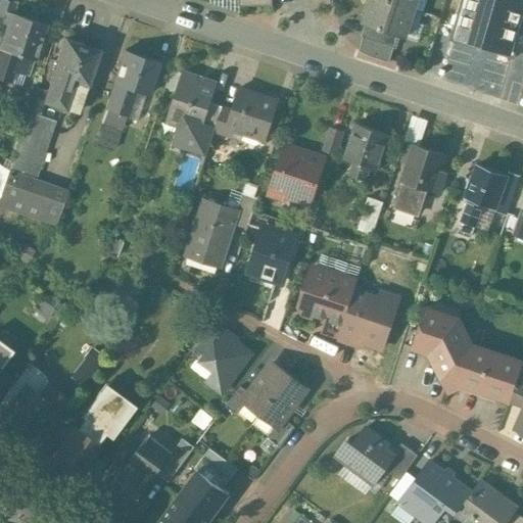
[(15,5),(3,0),(0,0),(0,22),(7,26),(10,14),(12,14),(15,5)]
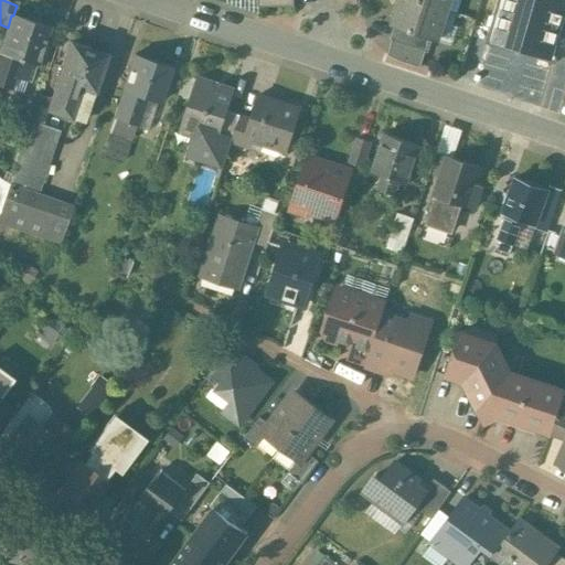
[(409,0),(400,0),(396,13),(393,27),(429,38),(437,40),(446,11),(440,10),(409,0)]
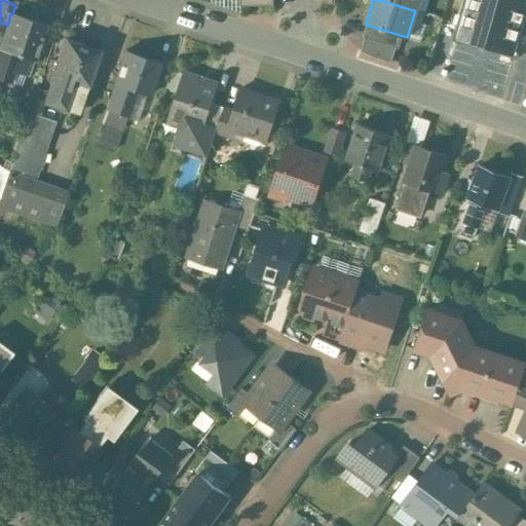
[(381,0),(410,9),(412,0),(381,0)]
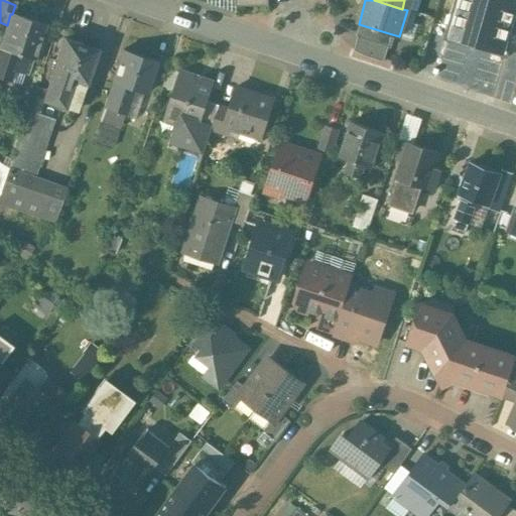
[(468,0),(465,12),(504,24),(510,0),(468,0)]
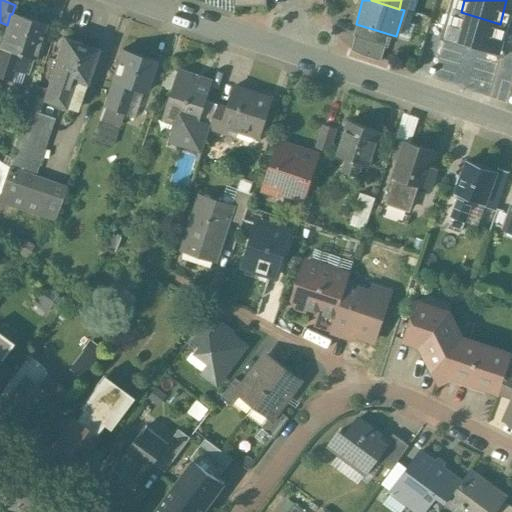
[(500,24),(461,12),(452,43),(490,55),(500,24)]
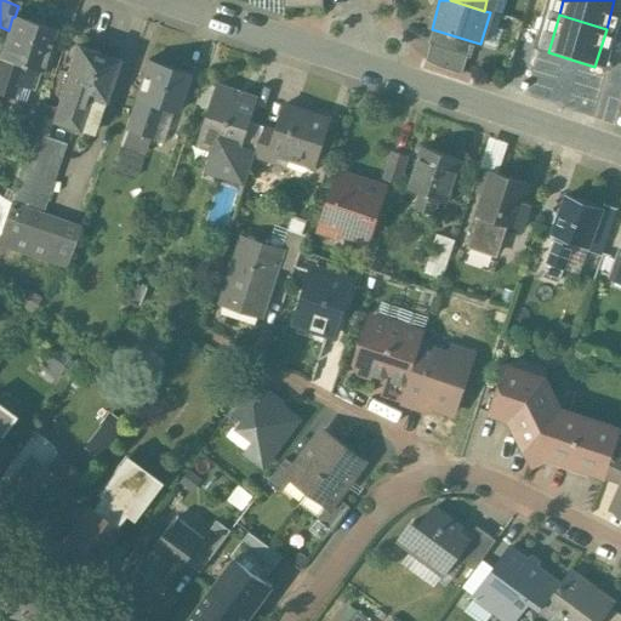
[(15,17),(12,17),(9,30),(0,55),(0,58),(34,69),(39,72),(41,64),(43,64),(49,46),(47,46),(52,30),(15,17)]
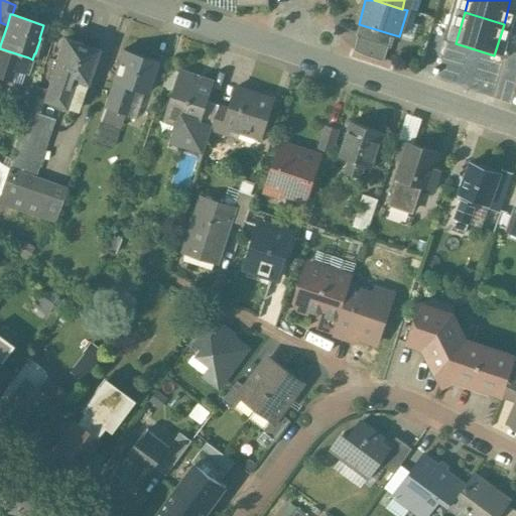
[(392,34),(360,24),(357,36),(359,36),(388,46),(392,34)]
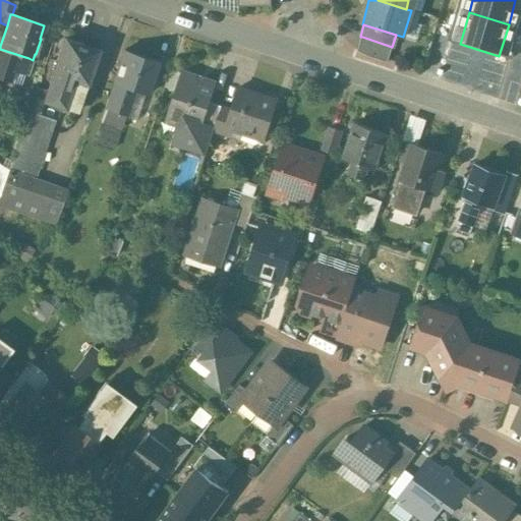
[(403,37),(396,35),(392,47),(400,50),(404,38),(403,37)]
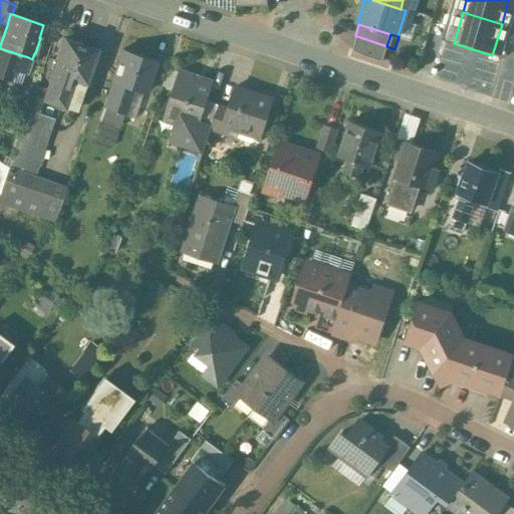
[(387,46),(357,36),(352,50),(364,56),(382,61),(387,46)]
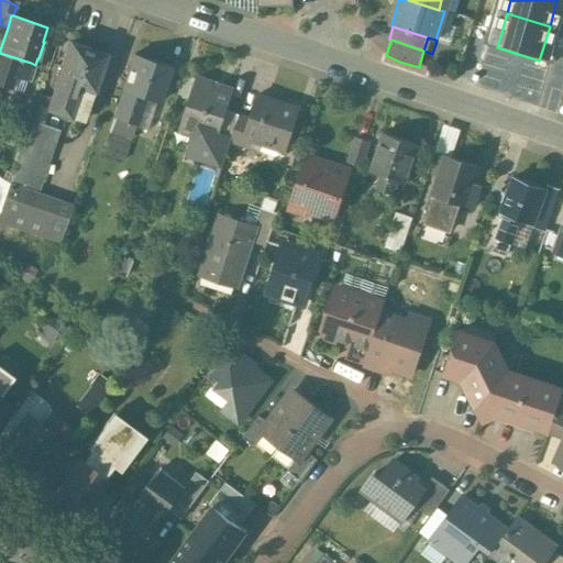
[(106,54),(69,42),(46,108),(83,120),(106,54)]
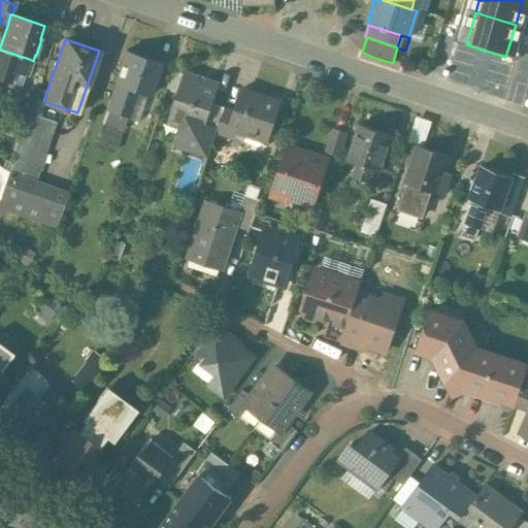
[(29,59),(0,50),(0,79),(25,88),(29,76),(24,74),(29,59)]
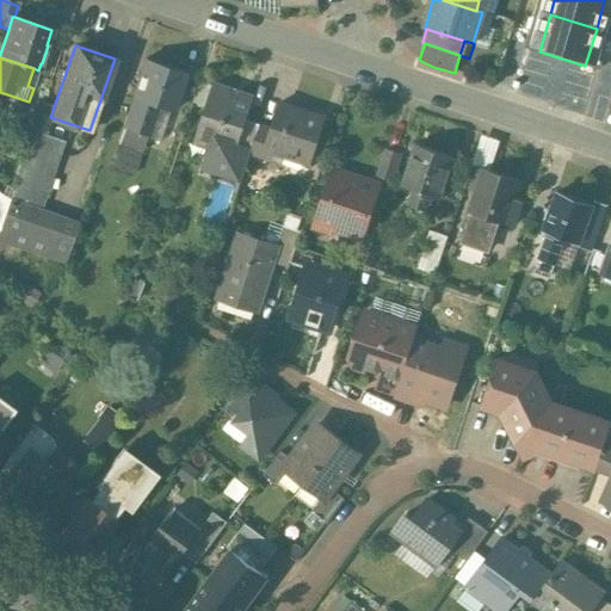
[(184,73),(144,60),(131,98),(156,106),(172,111),(184,73)]
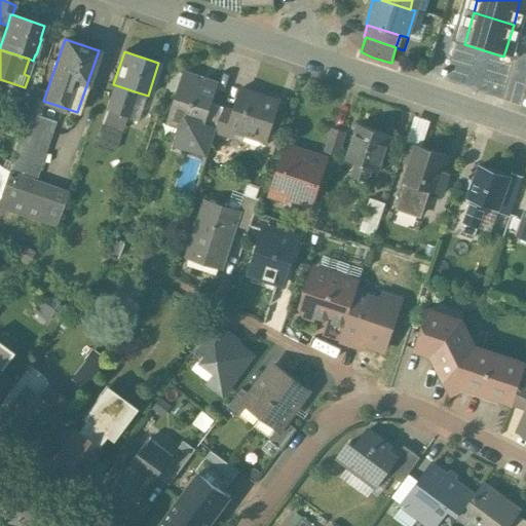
[(202,78),(186,73),(177,102),(181,103),(175,120),(185,123),(180,139),(196,144),(195,149),(208,154),(215,133),(223,106),(212,103),(217,87),(201,82),(202,78)]
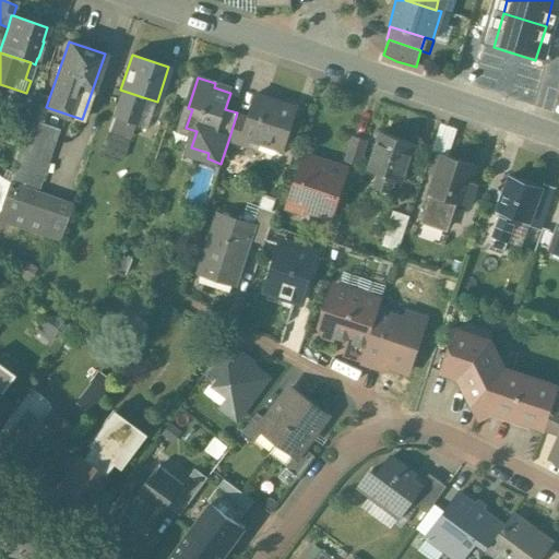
[(38,83),(31,81),(26,93),(34,96),(38,83)]
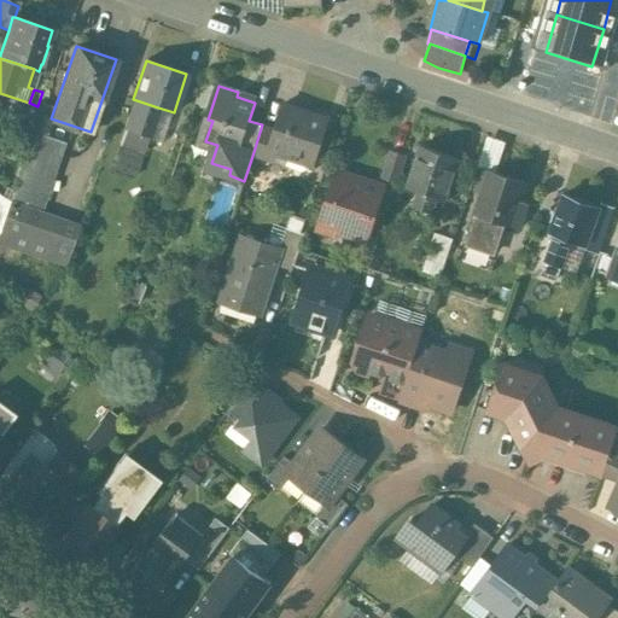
[(158,108),(134,99),(124,130),(145,136),(149,138),(158,108)]
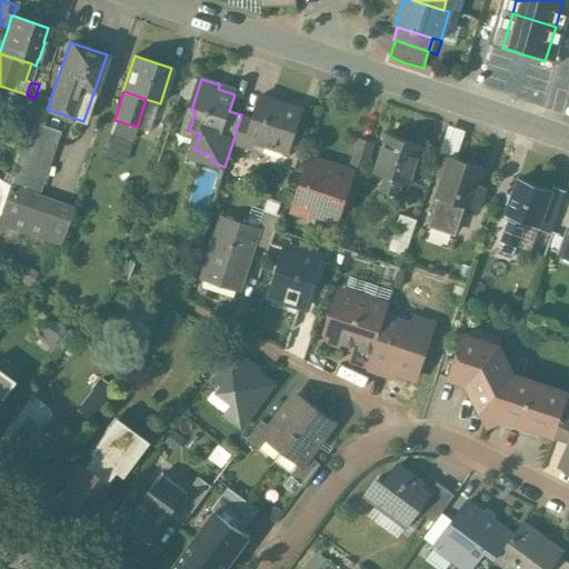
[(301,110),(260,97),(253,119),(241,115),(232,143),(250,149),(252,140),(288,151),(301,110)]
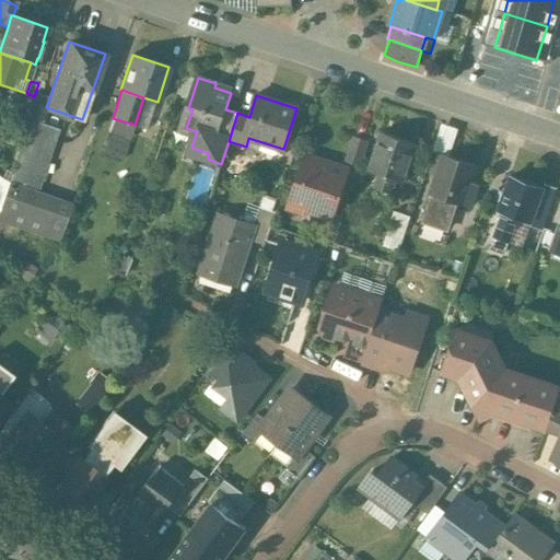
[(9,182),(1,205),(45,221),(53,198),(33,191),(57,128),(31,118),(9,182)]
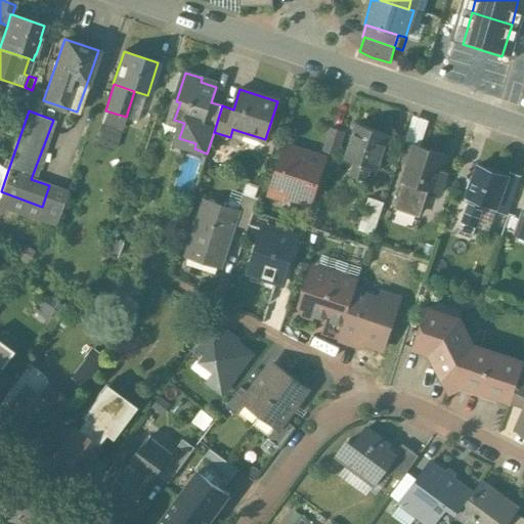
[(123,116),(105,111),(99,129),(117,134),(123,116)]
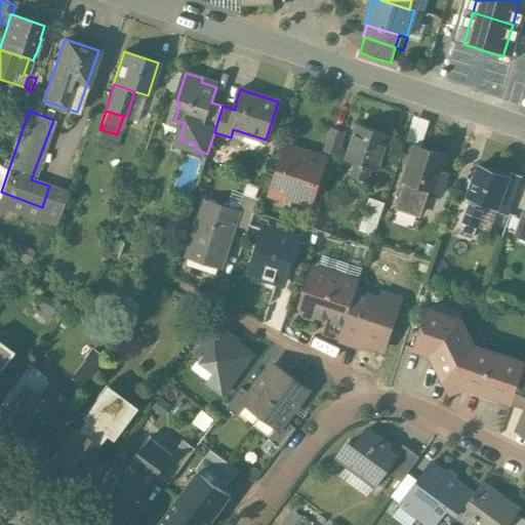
[(389,136),(356,125),(345,159),(353,162),(371,168),(378,170),(389,136)]
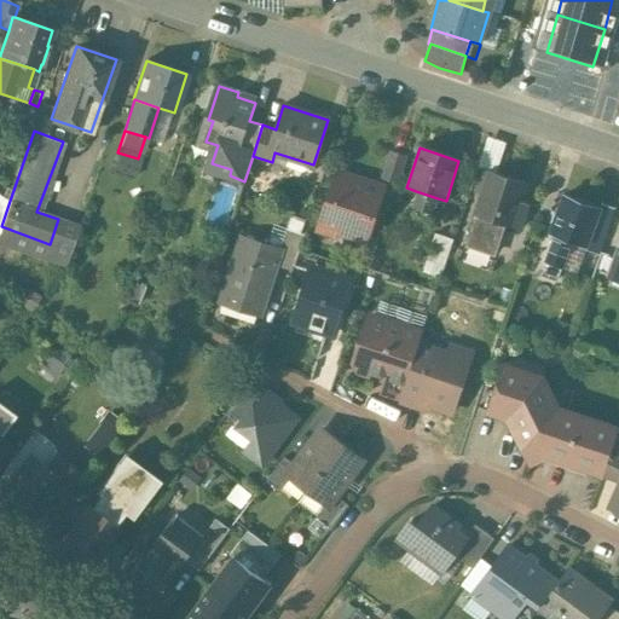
[(405,157),(391,152),(382,179),(395,184),(405,157)]
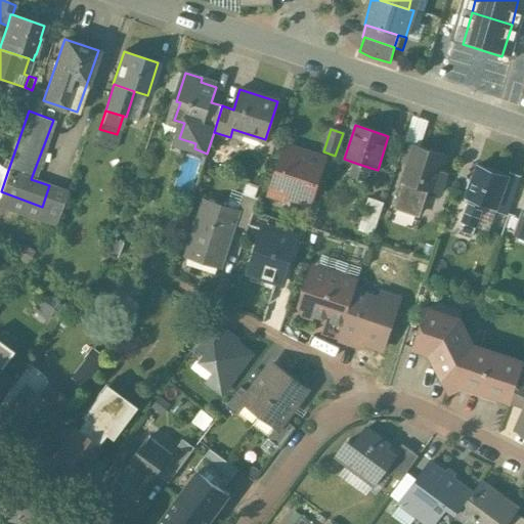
[(115,143),(104,140),(99,157),(108,160),(115,143)]
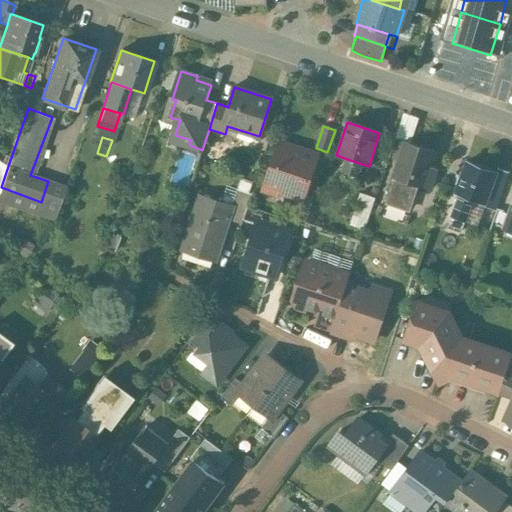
[(394,138),(388,159),(398,161),(404,142),(394,138)]
